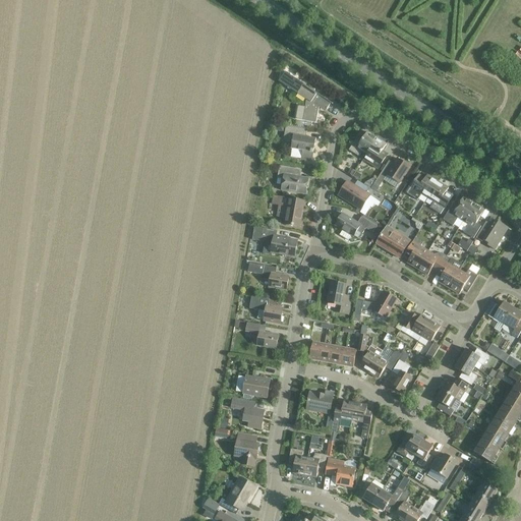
[(327,109),(331,103),(303,84),(297,94),(306,100),(302,121),(316,123),(320,105),(327,109)]
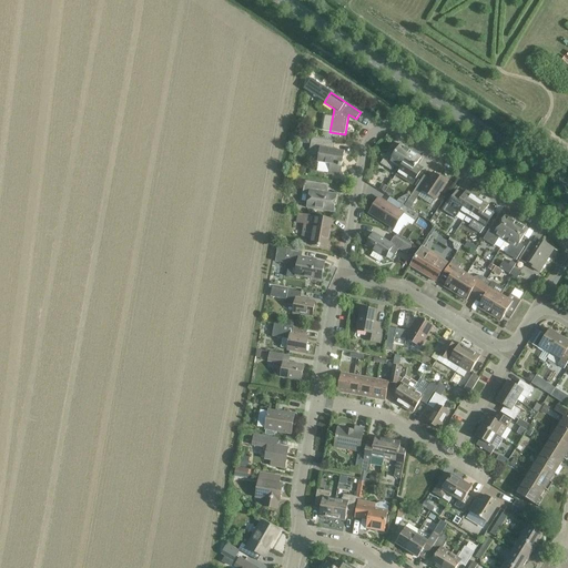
[(340,175),(344,151),(327,149),(330,141),(312,138),(308,153),(320,155),(318,163),(330,164),(328,173),(340,175)]
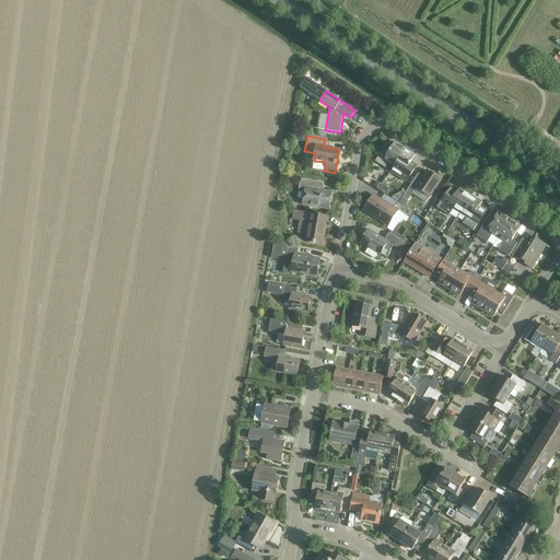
[(389,163),(394,166),(405,149),(395,142),(388,152),(383,149),(375,162),(385,168),(389,163)]
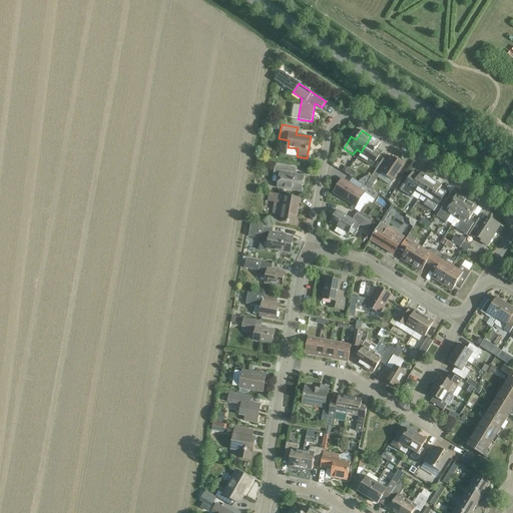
[(381,142),(371,136),(361,152),(358,157),(372,166),(380,154),(375,151),(381,142)]
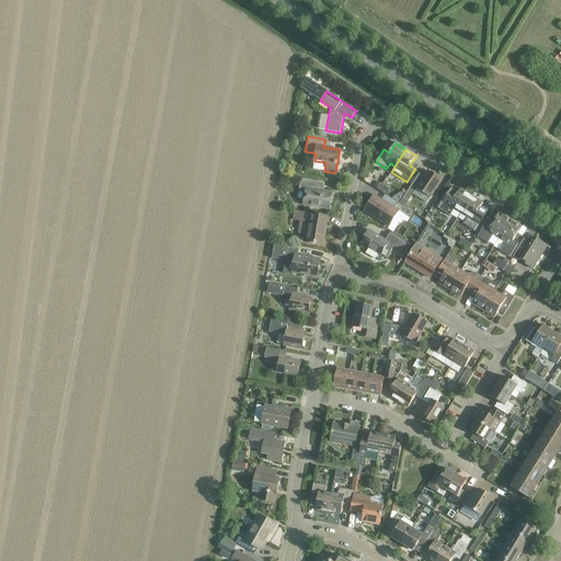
[(427,171),(424,176),(419,173),(402,198),(408,202),(416,189),(430,197),(442,180),(427,171)]
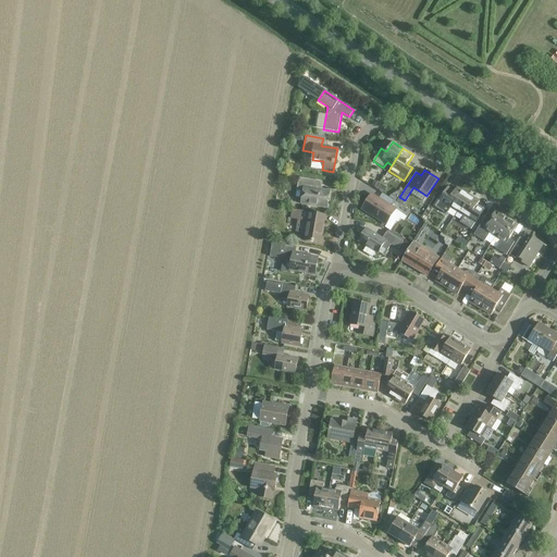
[(327,208),(330,192),(314,188),(316,182),(299,178),(297,190),(304,192),(301,203),(327,208)]
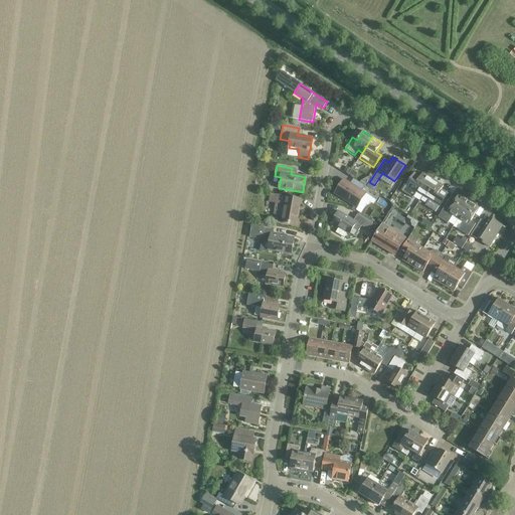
[(422,196),(433,180),(422,173),(416,182),(410,179),(402,191),(412,198),(416,192),(422,196)]
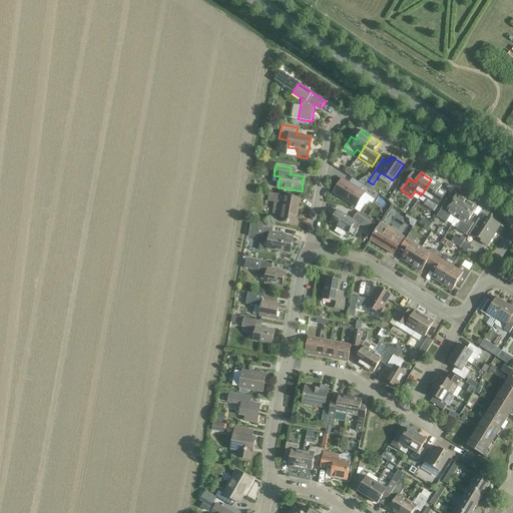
[(378,194),(363,184),(360,189),(342,179),(334,192),(356,206),(364,193),(375,199),(378,194)]
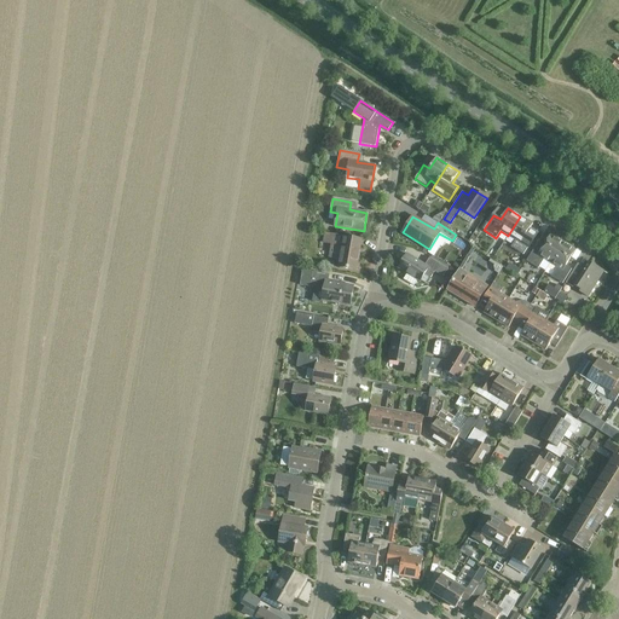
[(520,217),(508,236),(515,241),(510,247),(524,255),(533,239),(526,235),(533,224),(520,217)]
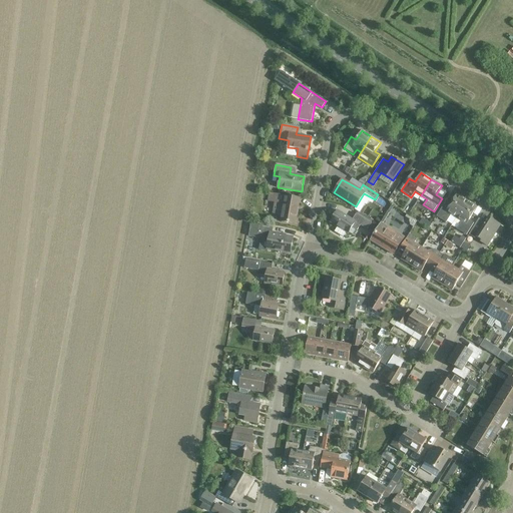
[(291,196),(276,194),(268,192),(267,200),(275,201),(273,213),(282,215),(281,221),(296,223),(299,204),(290,202),(291,196)]
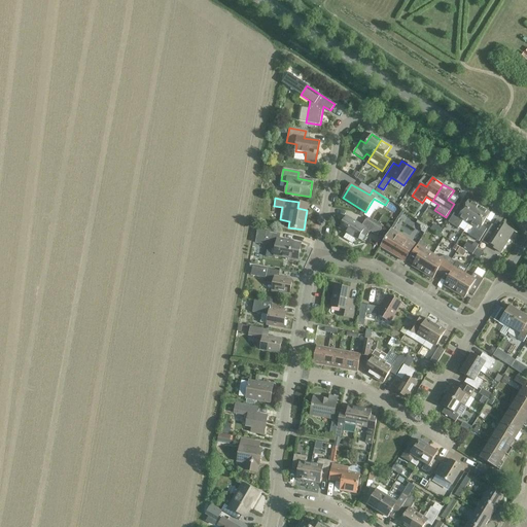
[(468,223),(480,207),(469,201),(461,213),(456,210),(448,222),(458,229),(463,220),(468,223)]
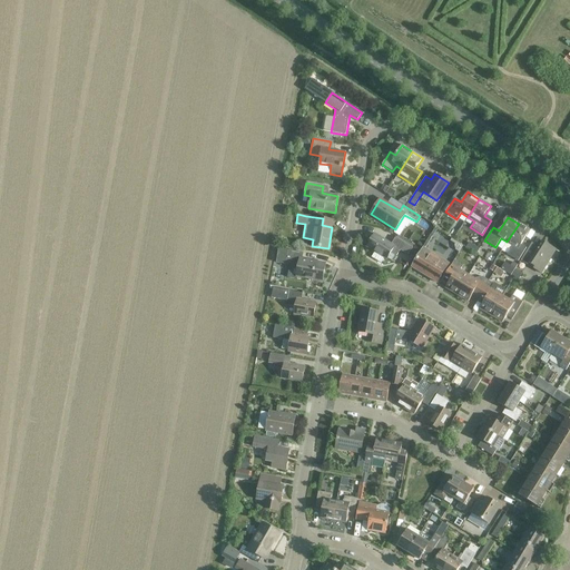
[(519,224),(507,242),(513,245),(508,254),(518,262),(527,248),(521,245),(530,231),(519,224)]
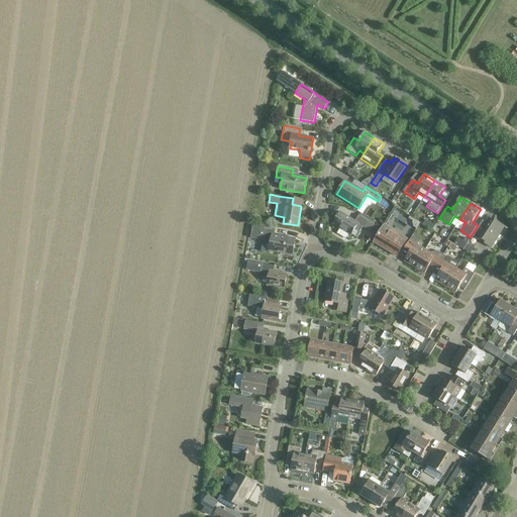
[(340,212),(332,224),(350,235),(354,229),(359,232),(363,227),(370,231),(375,225),(358,215),(354,221),(340,212)]
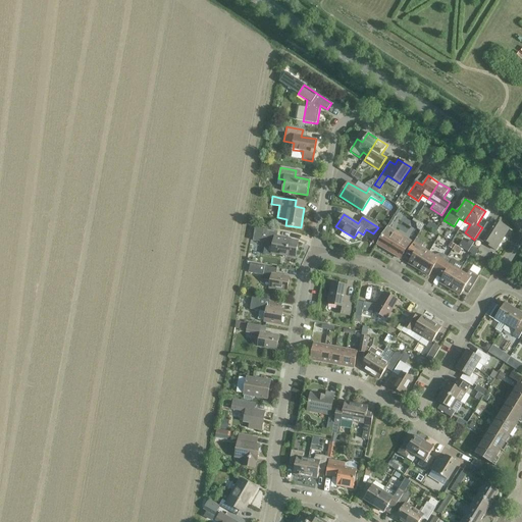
[(486,224),(477,239),(483,243),(484,241),(490,244),(488,246),(496,251),(510,229),(497,220),(491,227),(486,224)]
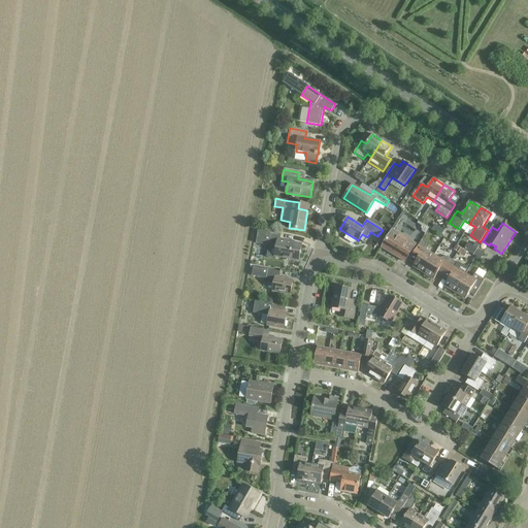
[(256,243),(264,244),(276,248),(275,256),(299,261),(301,244),(279,240),(281,234),(258,230),(256,243)]
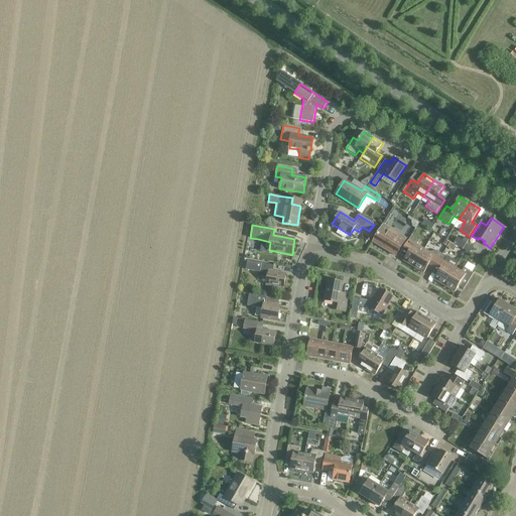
[(373,242),(396,256),(406,239),(383,225),(373,242)]
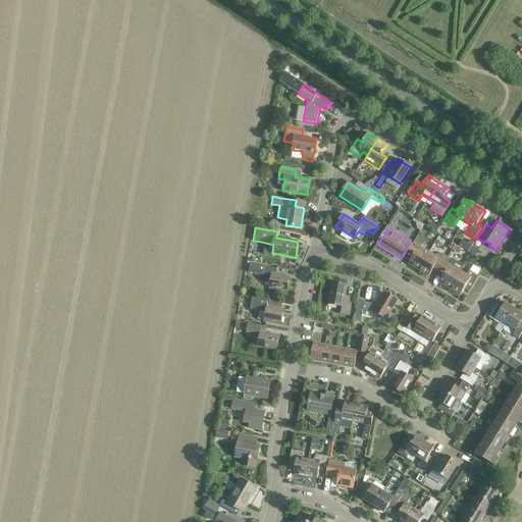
[(408,263),(418,270),(429,252),(421,248),(424,243),(416,239),(407,254),(412,257),(408,263)]
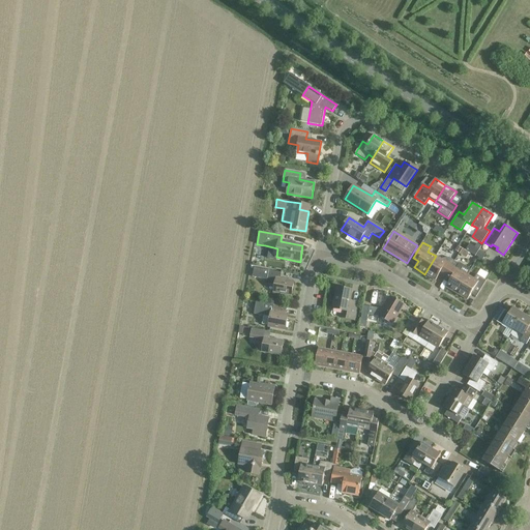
[(442,260),(436,256),(424,274),(436,281),(439,274),(444,277),(454,261),(449,258),(442,259),(442,260)]
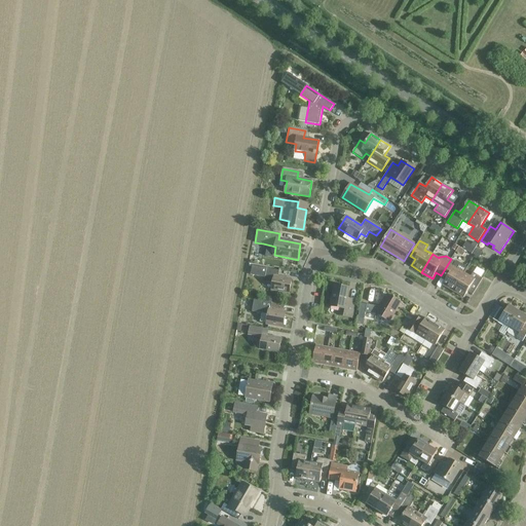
[(459,264),(451,259),(441,275),(447,278),(443,285),(453,291),(464,273),(458,269),(458,268),(459,264)]
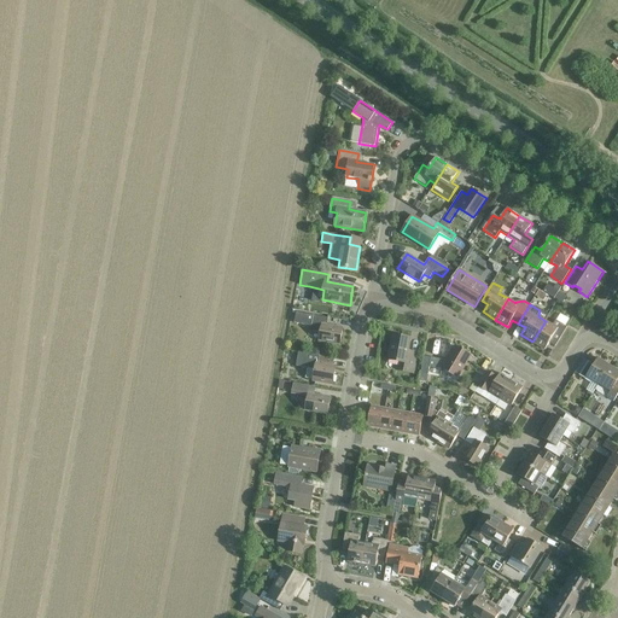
[(339,345),(343,328),(327,325),(328,318),(314,315),(310,331),(320,333),(319,340),(339,345)]
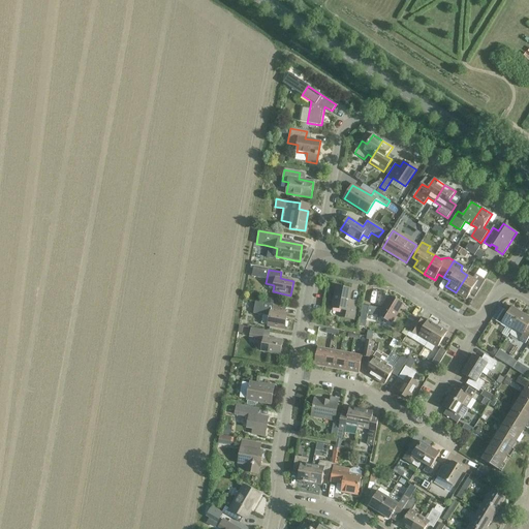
[(466,300),(470,293),(475,297),(486,280),(475,274),(472,279),(467,275),(456,292),(466,300)]
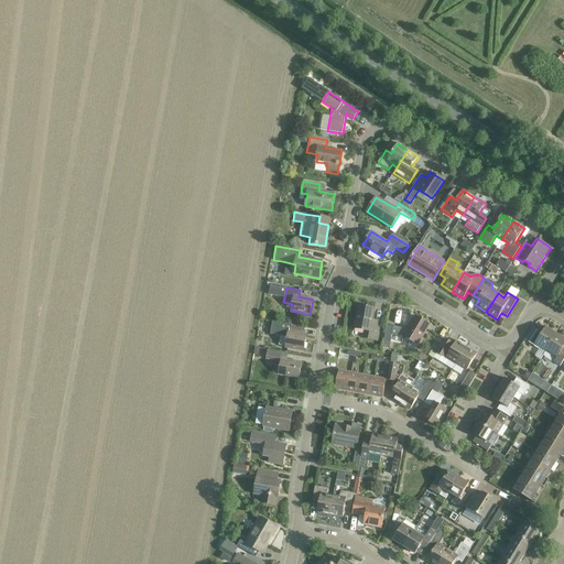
[(377,340),(380,323),(372,321),(375,310),(359,306),(355,328),(367,331),(365,338),(377,340)]
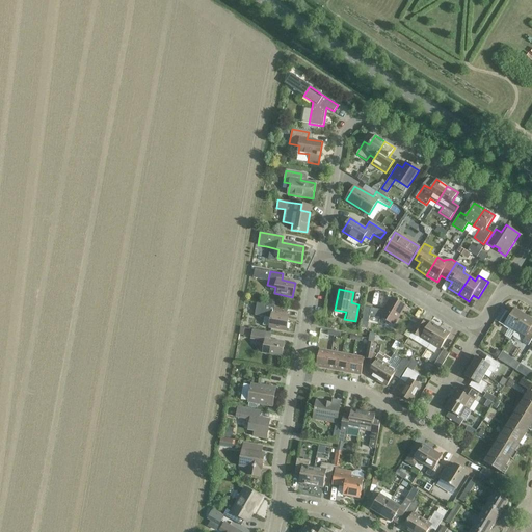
[(371,308),(370,316),(380,318),(380,317),(394,325),(405,307),(392,298),(384,311),(371,308)]
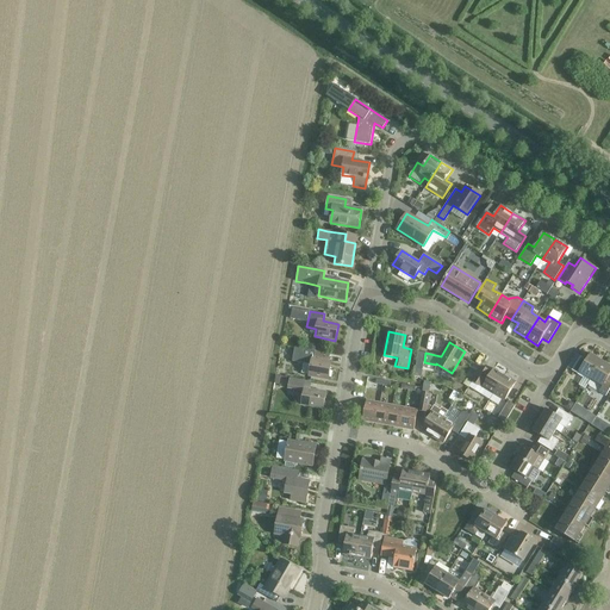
[(309,375),(329,379),(331,362),(328,361),(329,354),(306,350),(305,359),(312,360),(309,375)]
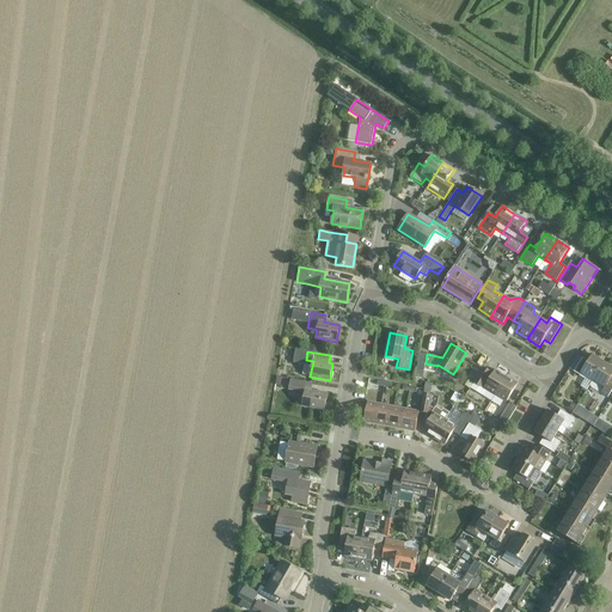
[(420,353),(416,369),(424,372),(426,363),(427,354),(420,353)]
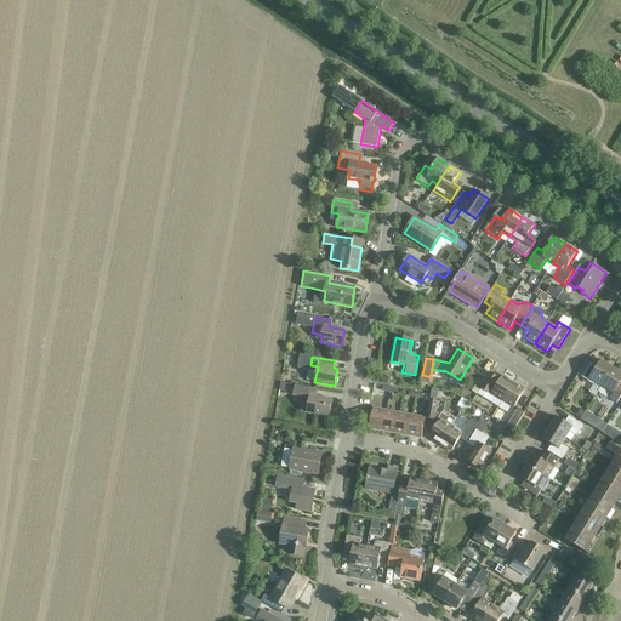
[(602,386),(614,368),(600,360),(597,366),(591,363),(581,377),(588,381),(590,379),(602,386)]
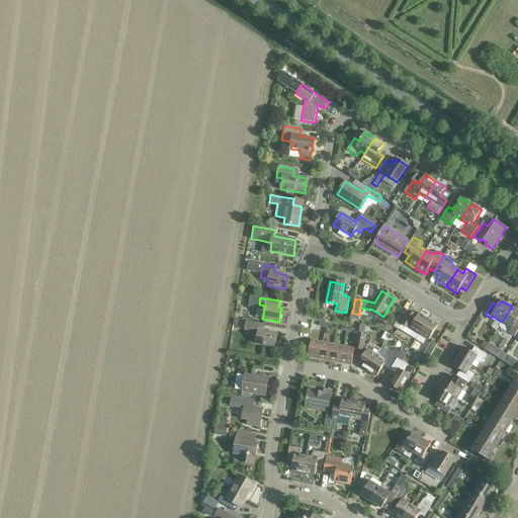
[(517,311),(512,307),(502,322),(499,327),(514,336),(517,330),(517,311)]
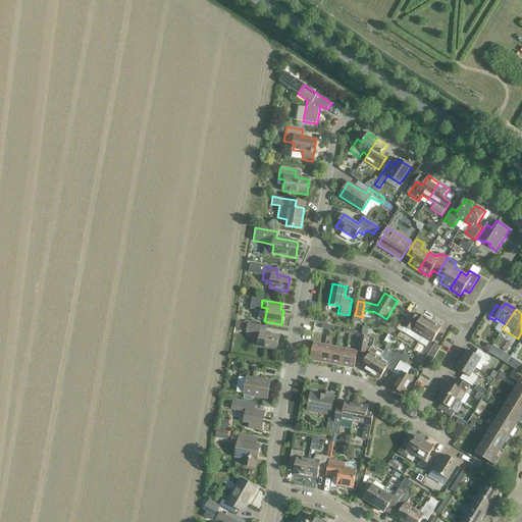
[(412,314),(404,326),(411,330),(419,318),(412,314)]
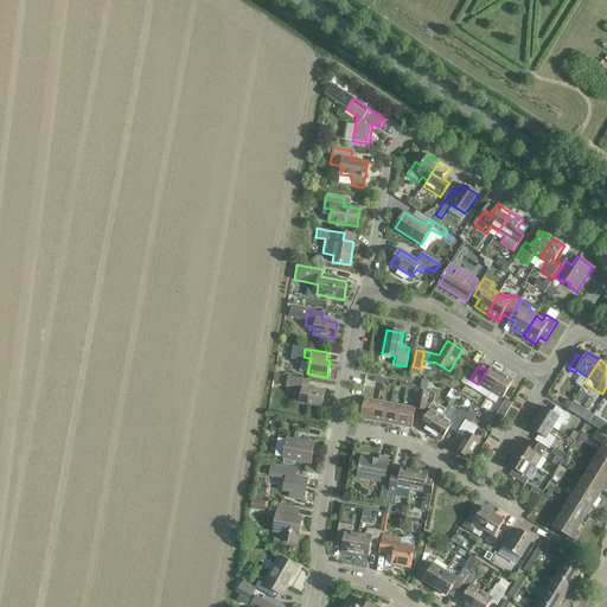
[(480,385),(491,393),(503,374),(491,366),(480,385)]
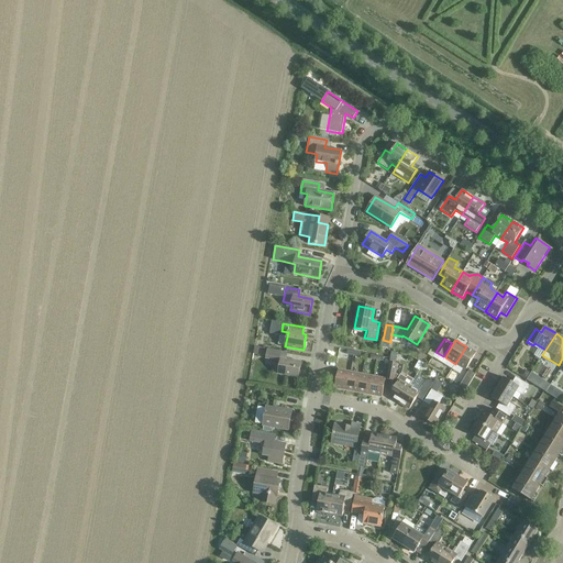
[(466,346),(455,364),(465,371),(476,353),(466,346)]
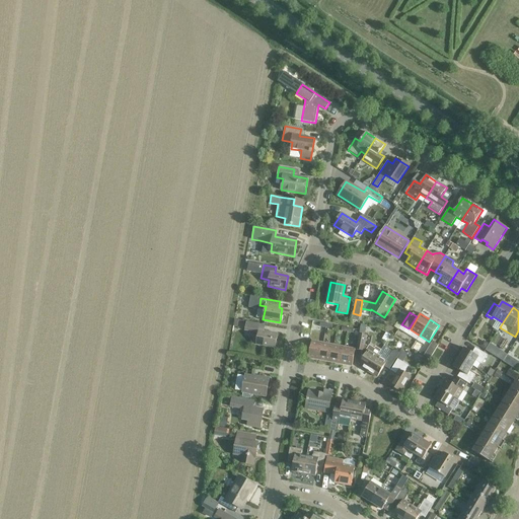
[(275,348),(278,334),(264,331),(265,325),(246,322),(245,330),(258,332),(256,345),(275,348)]
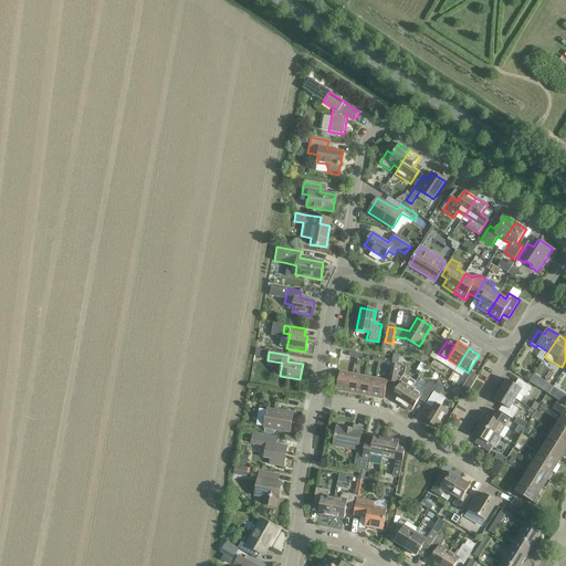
[(396,383),(399,366),(391,364),(388,381),(396,383)]
